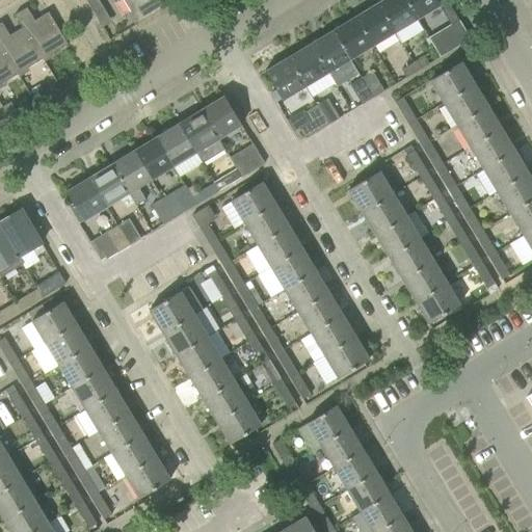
[(85,0),(96,16),(104,10),(98,0),(85,0)]
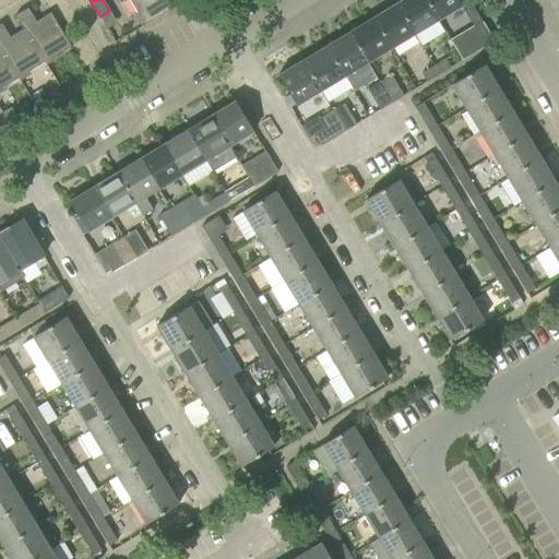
[(129,0),(144,25),(186,0),(129,0)]
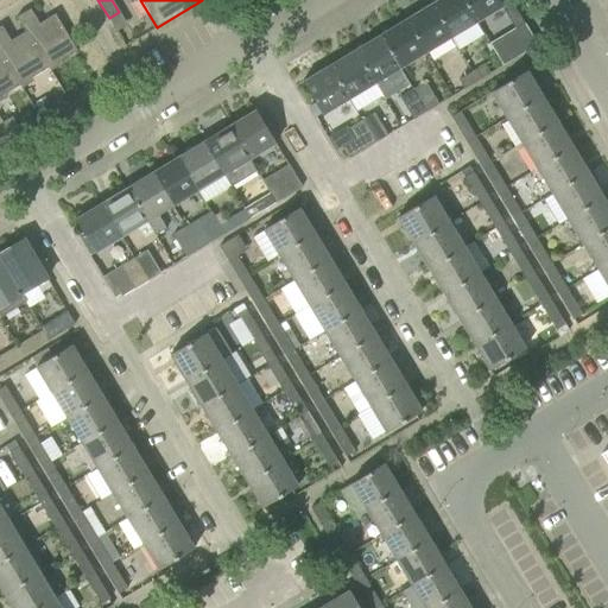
[(437,0),(431,4),(451,37),(476,21),(463,0),(437,0)]
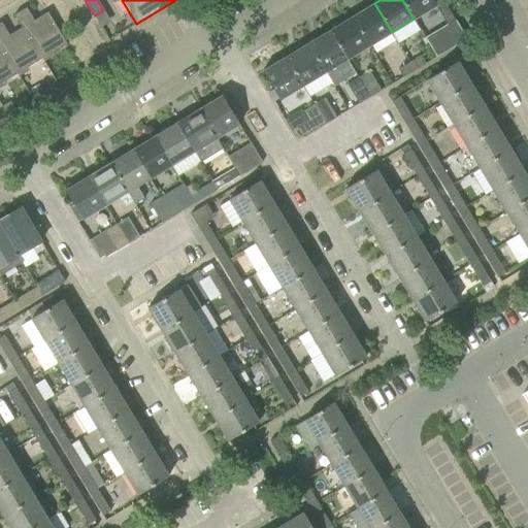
[(402,0),(414,19),(437,5),(433,0),(402,0)]
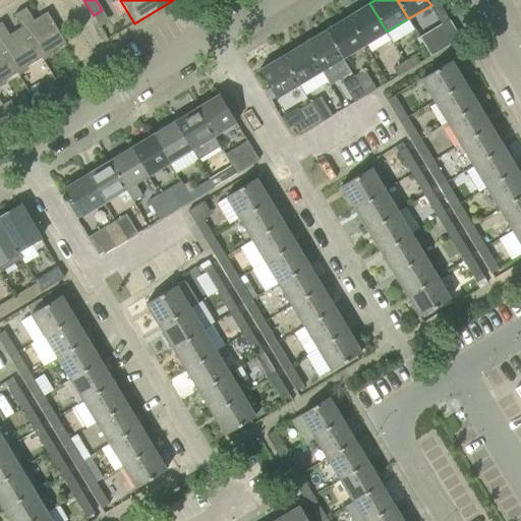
[(348,16),(364,45),(387,32),(369,3),(348,16)]
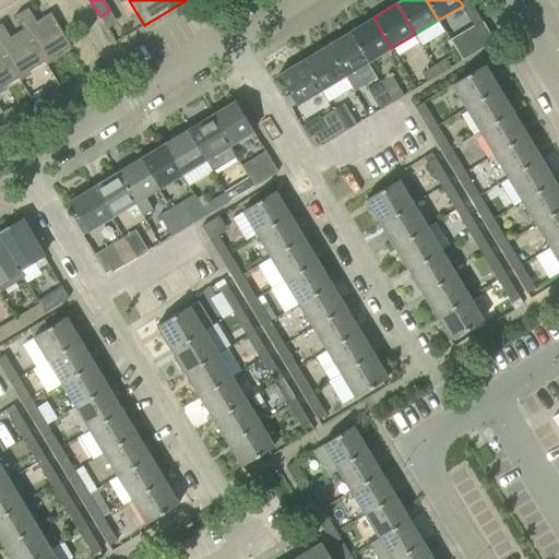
[(71,46),(51,13),(36,22),(28,8),(15,15),(24,30),(24,28),(45,62),(71,46)]
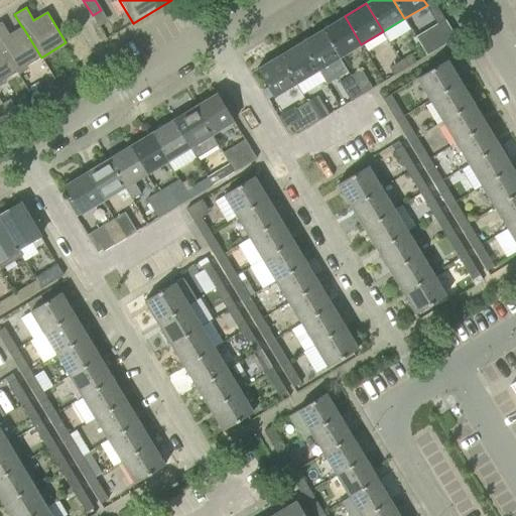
[(323,29),(340,58),(361,44),(345,16),(323,29)]
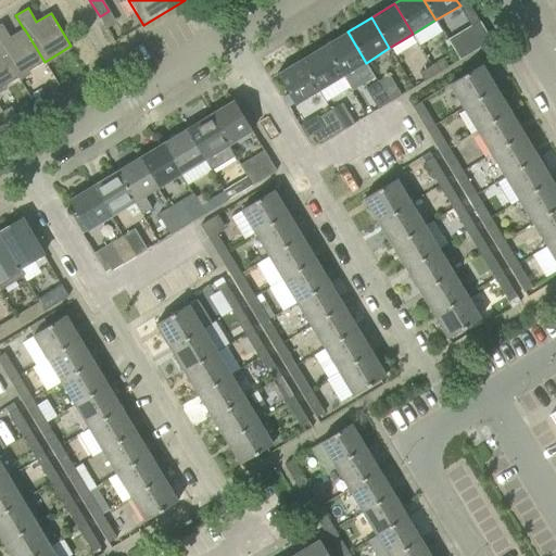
[(450,39),(462,60),(492,41),(480,21),(450,39)]
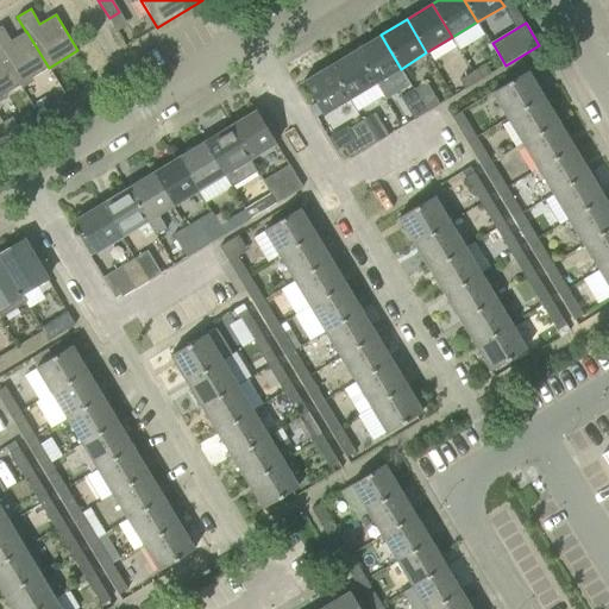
[(2,26),(0,26),(0,54),(19,86),(49,68),(26,31),(26,32),(11,41),(2,26)]
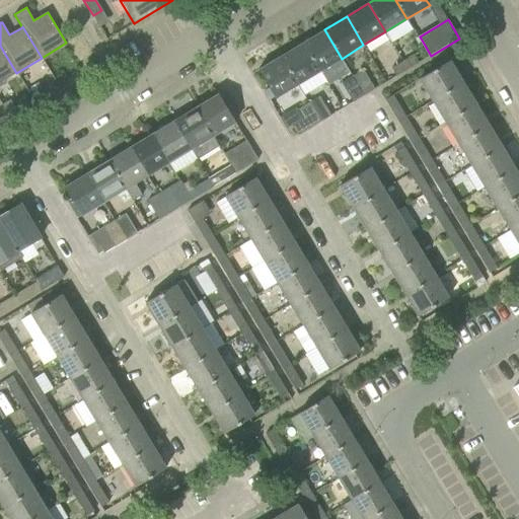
[(319,72),(342,59),(324,29),(302,44),(319,72)]
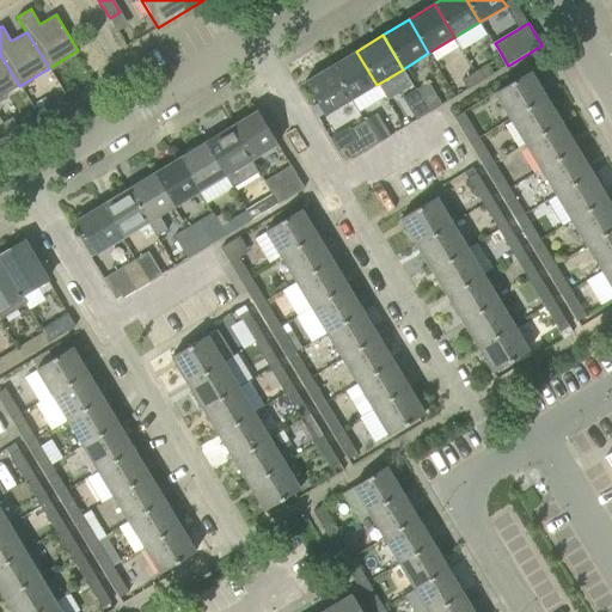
[(331,67),(352,101),(377,85),(356,51),(331,67)]
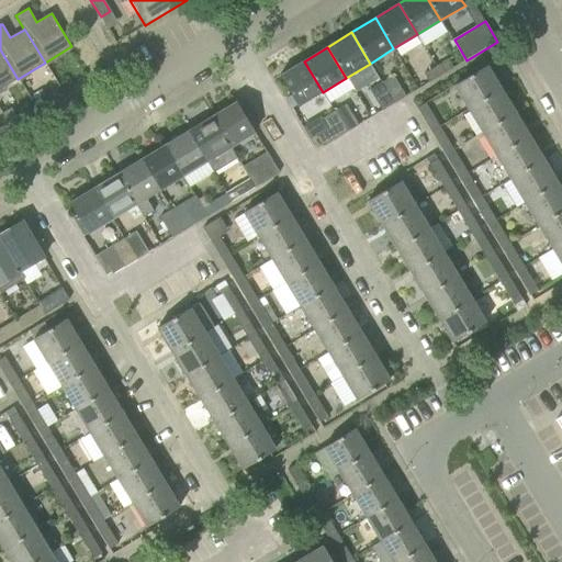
[(0,89),(18,79),(0,49),(0,89)]
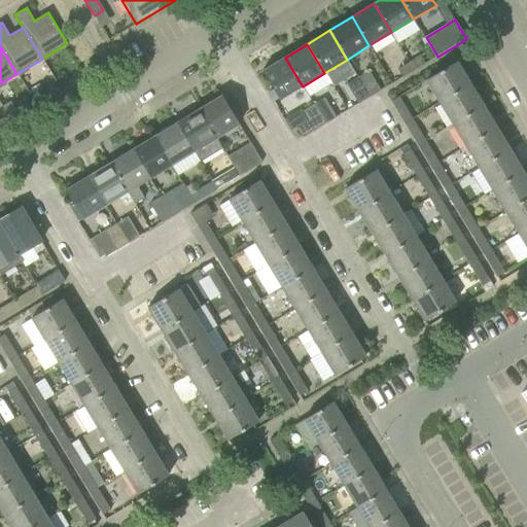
[(421,56),(410,63),(414,71),(425,64),(421,56)]
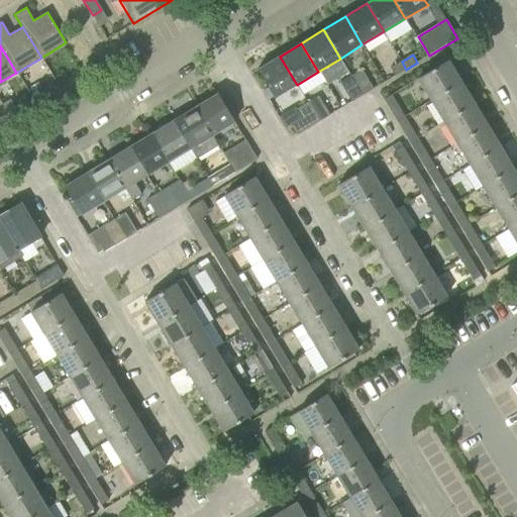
[(257,70),(275,98),(297,85),(280,57),(257,70)]
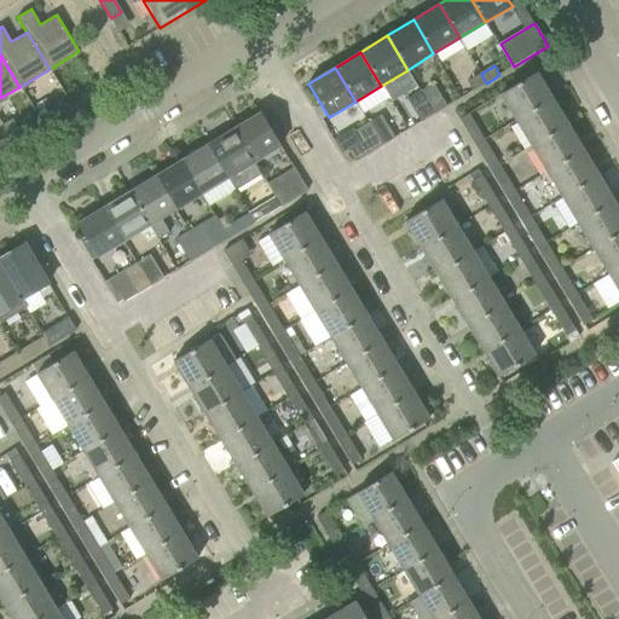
[(536,73),(501,94),(516,120),(551,98),(536,73)]
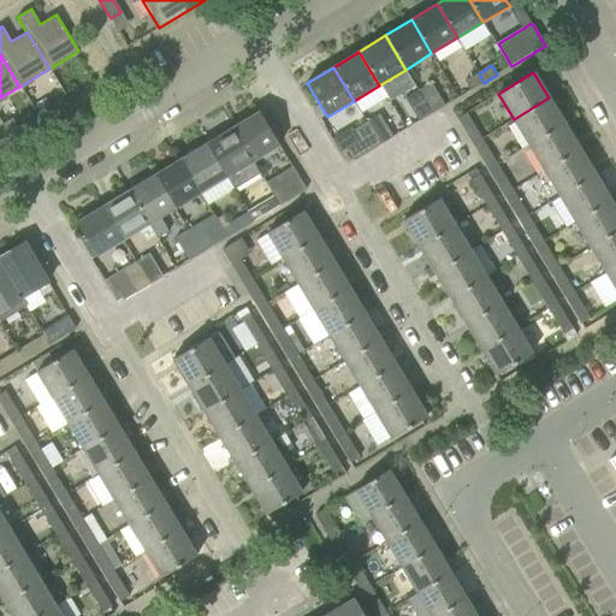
[(471,90),(484,83),(479,73),(465,81),(471,90)]
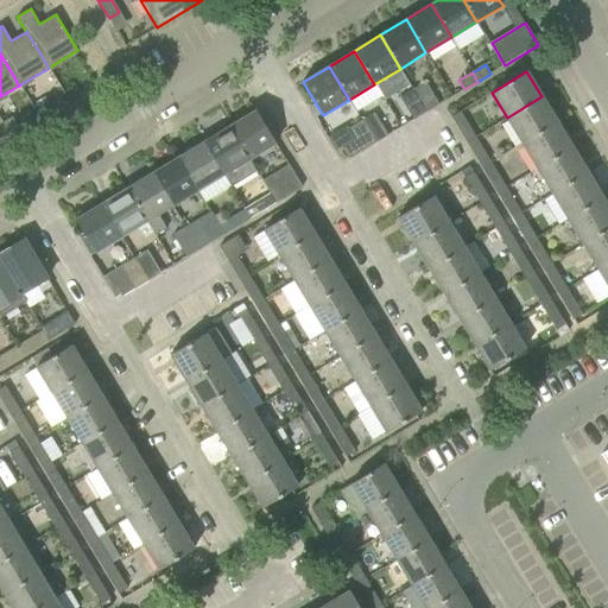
[(426,82),(413,90),(426,112),(439,105),(426,82)]
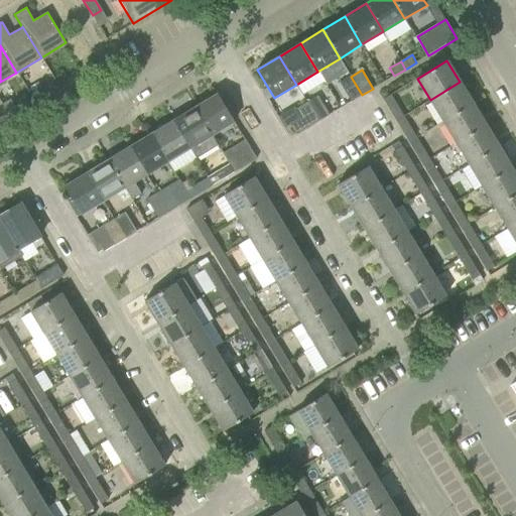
[(351,102),(362,95),(351,77),(340,83),(351,102)]
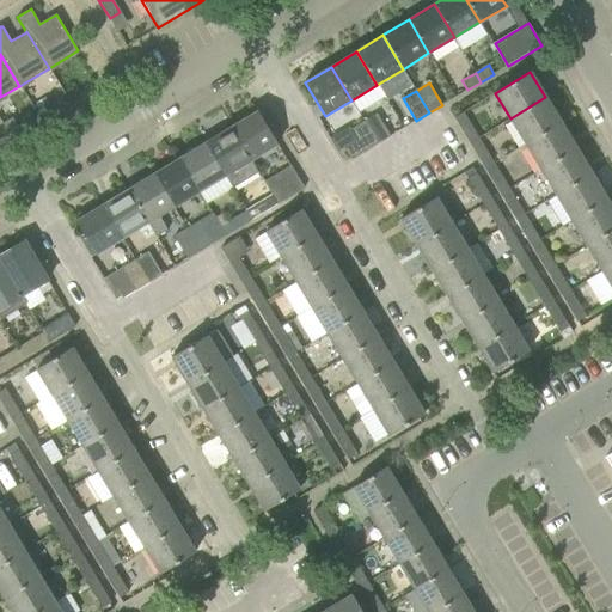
[(50,105),(46,97),(36,103),(40,111),(50,105)]
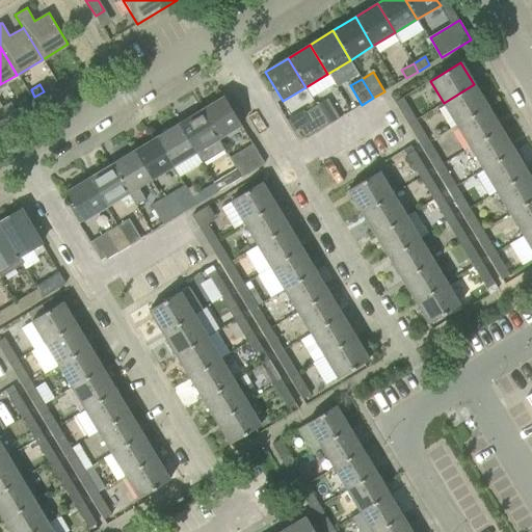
[(444,103),(456,126),(487,107),(474,84),(444,103)]
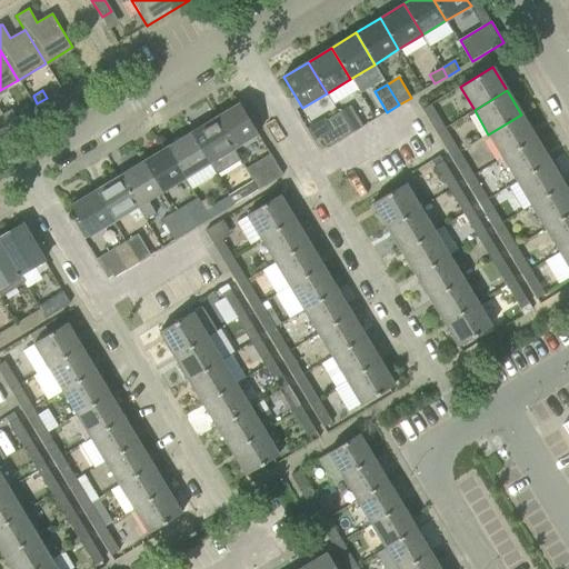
[(258,135),(239,103),(215,118),(233,149),(258,135)]
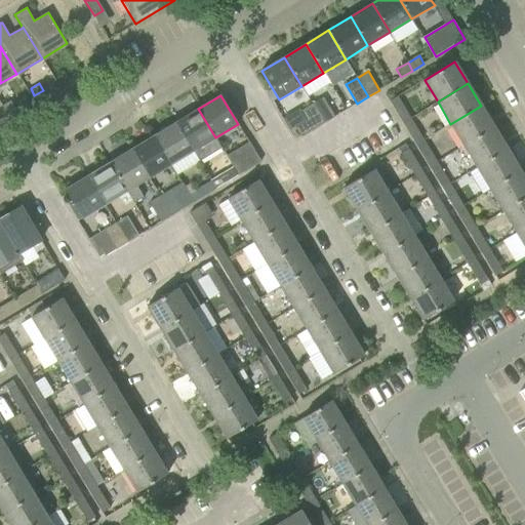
[(398,96),(390,101),(403,122),(410,118),(398,96)]
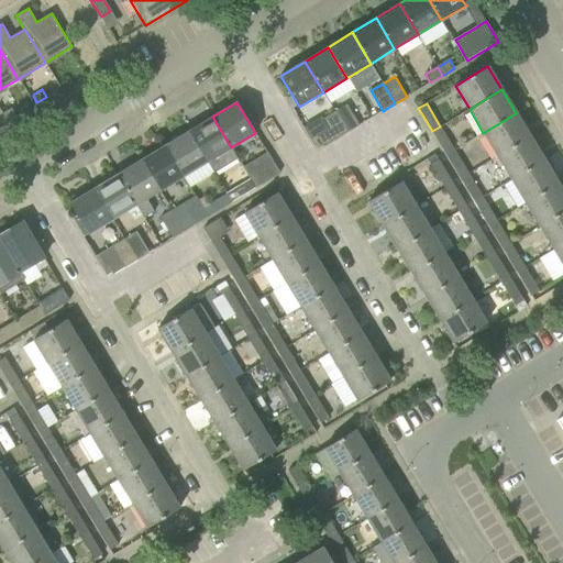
[(334,112),(346,133),(360,125),(346,105),(334,112)]
